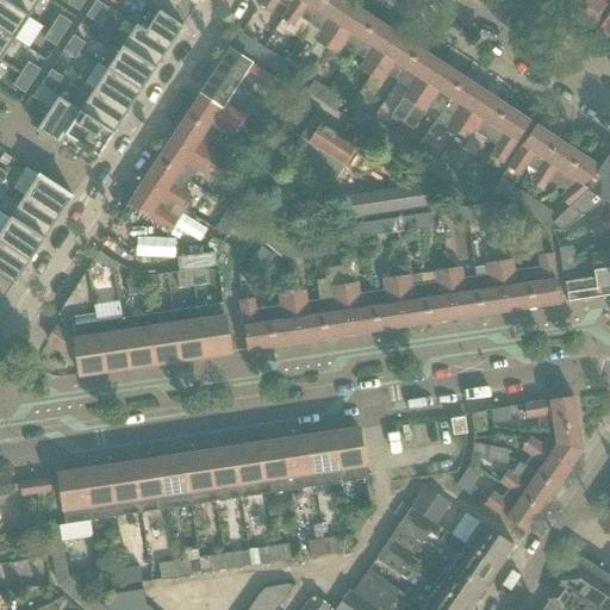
[(0,0),(27,17),(29,18),(39,0),(0,0)]
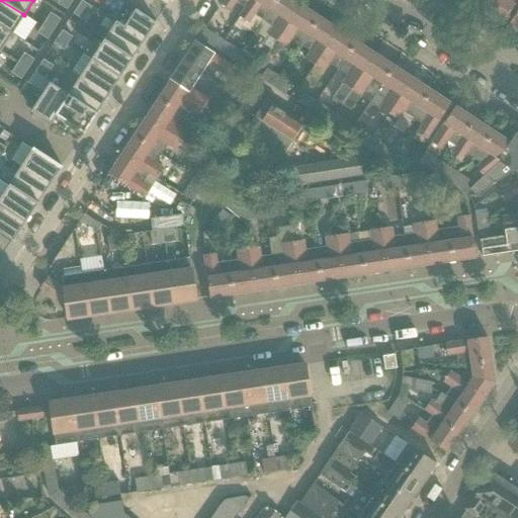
[(0,0),(0,25),(11,33),(12,33),(23,41),(35,23),(24,15),(23,14),(0,0)]
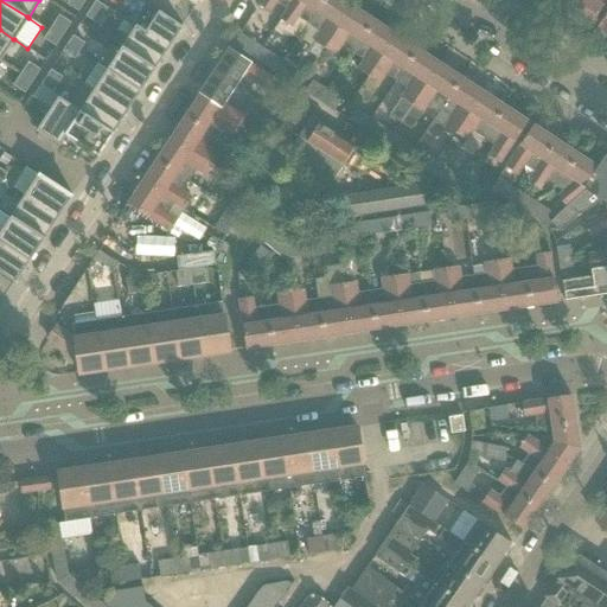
[(78,12),(83,4),(76,0),(68,0),(65,4),(78,12)]
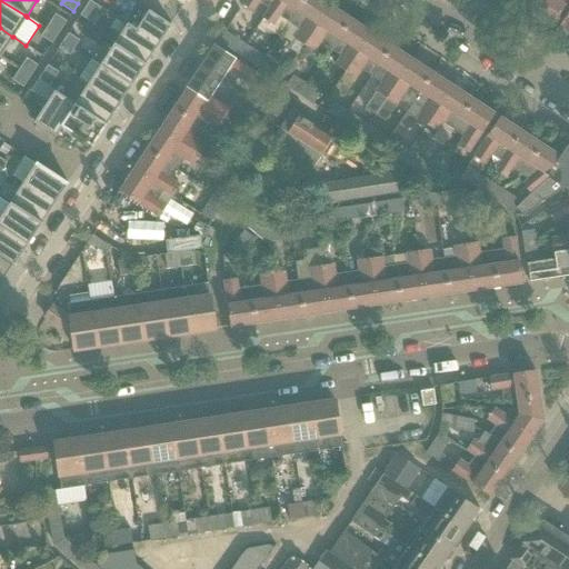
[(258,3),(267,9),(272,0),(243,0),(241,5),(252,12),(258,3)]
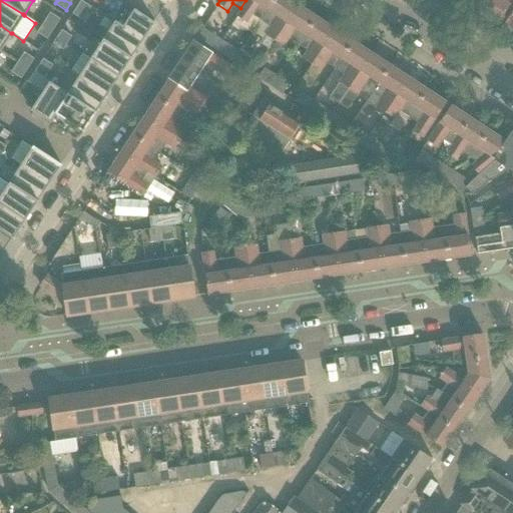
[(250,15),(260,21),(274,0),(245,0),(240,8),(236,16),(245,22),(250,15)]
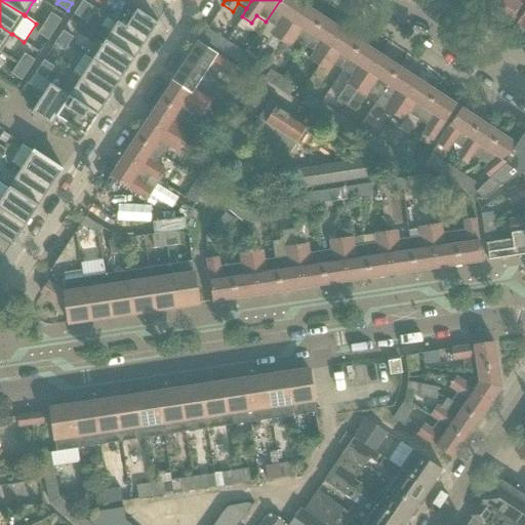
[(271,35),(280,41),(304,5),(295,0),(280,0),(266,22),(276,28),(271,35)]
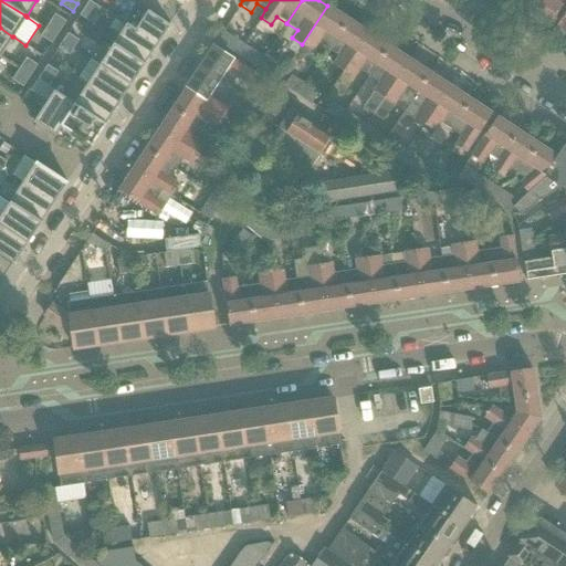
[(511,0),(527,11),(534,0),(511,0)]
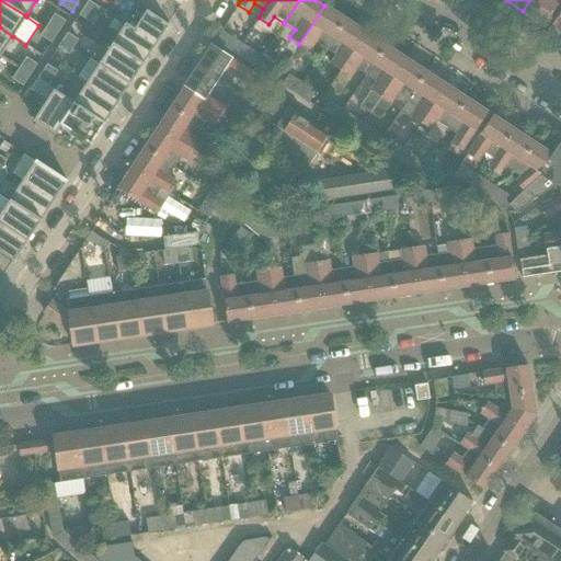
[(529,0),(523,11),(544,24),(556,6),(559,0),(529,0)]
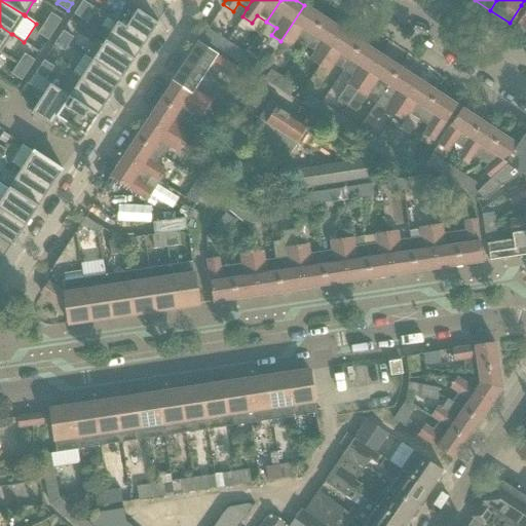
[(94,7),(82,1),(78,7),(88,14),(94,7)]
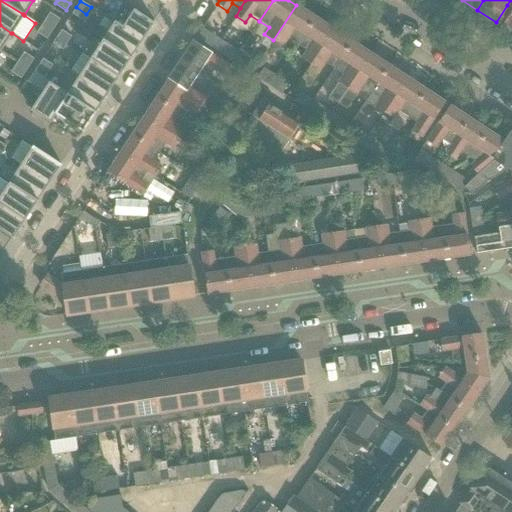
[(287,39),(296,45),(314,17),(296,5),(273,40),(282,46),(287,39)]
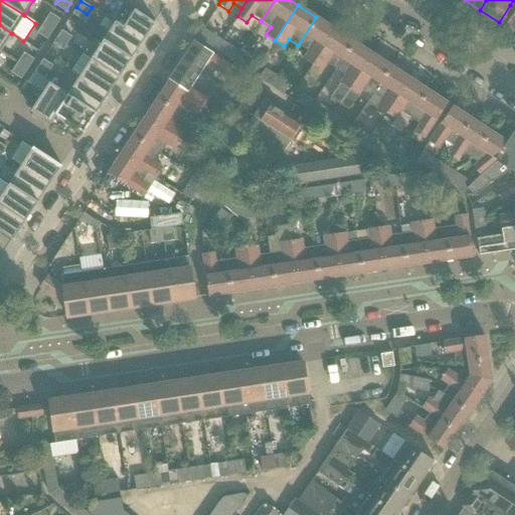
[(87,14),(76,7),(72,14),(82,21),(87,14)]
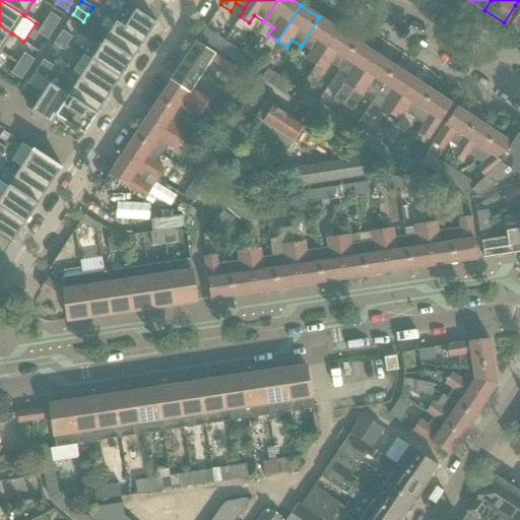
[(519,8),(509,25),(519,33),(519,8)]
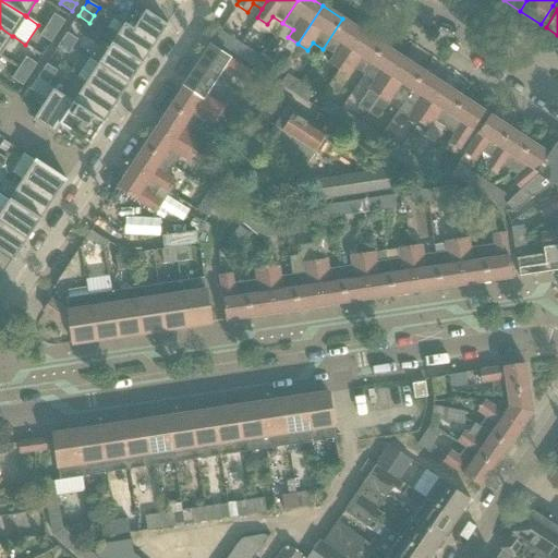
[(133,29),(132,31),(155,45),(155,44),(168,25),(146,11),(145,11),(133,29)]
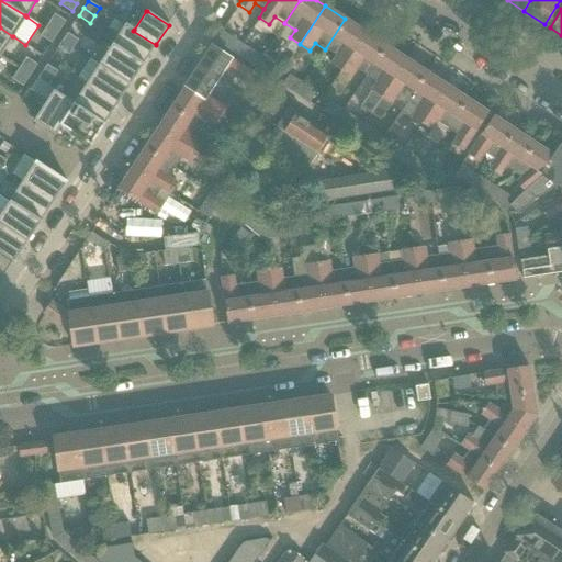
[(49,21),(60,29),(65,21),(54,14),(49,21)]
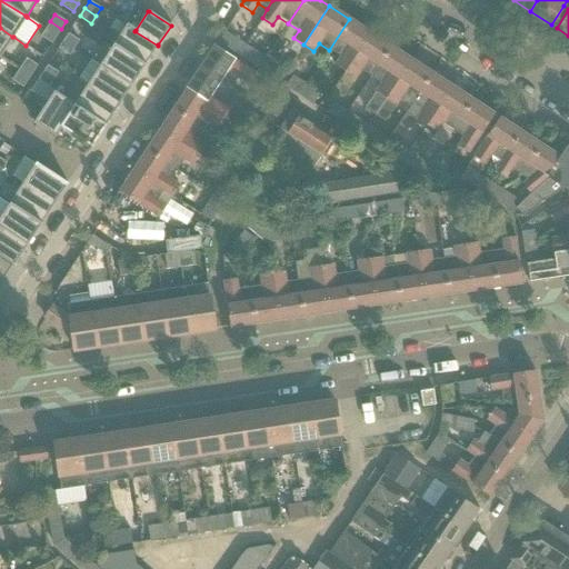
[(333,65),(345,72),(370,32),(349,19),(329,50),(339,57),(333,65)]
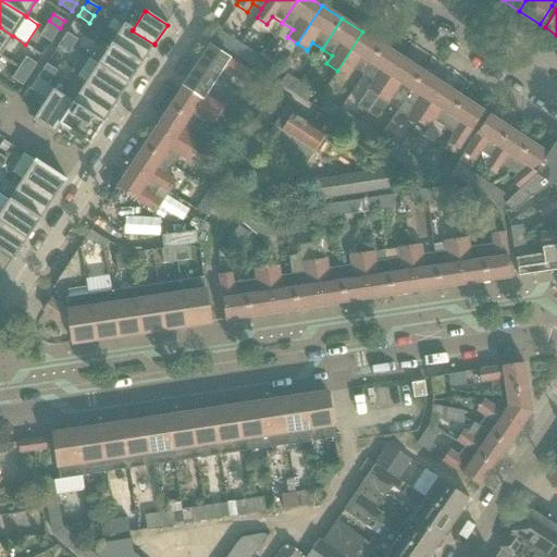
[(56,36),(60,28),(49,21),(45,27),(45,28),(54,36),(56,36)]
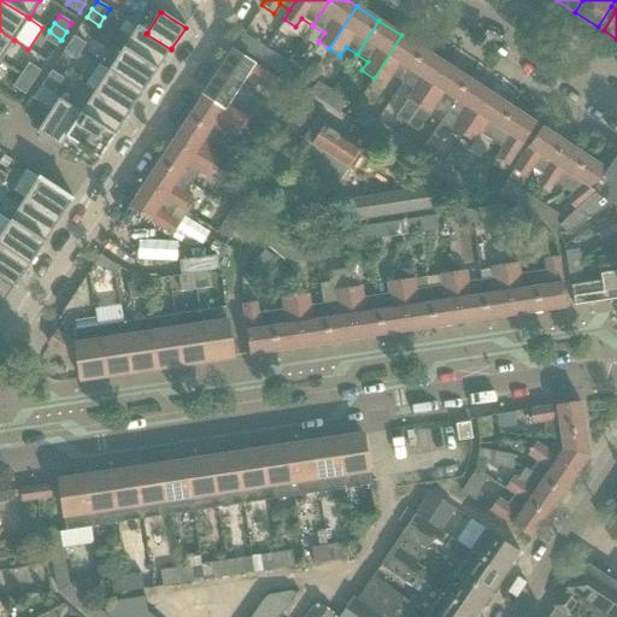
[(136,28),(123,50),(154,70),(157,71),(171,50),(146,34),(147,33),(137,25),(137,27),(136,28)]
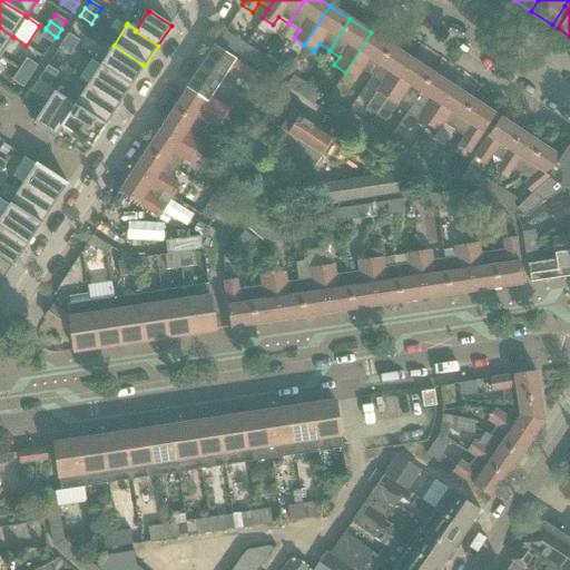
[(0,57),(13,37),(12,37),(0,28),(0,57)]
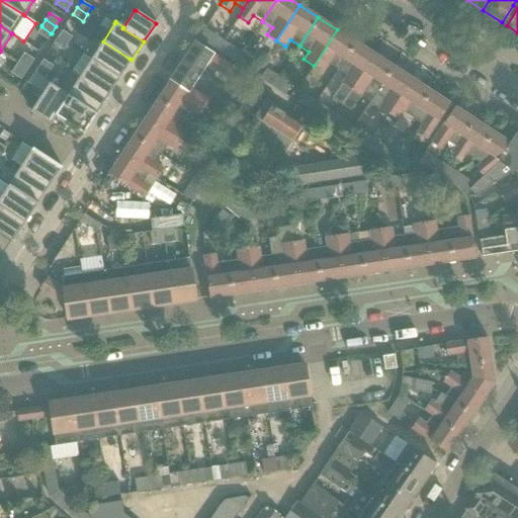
[(47,40),(52,33),(41,26),(36,33),(47,40)]
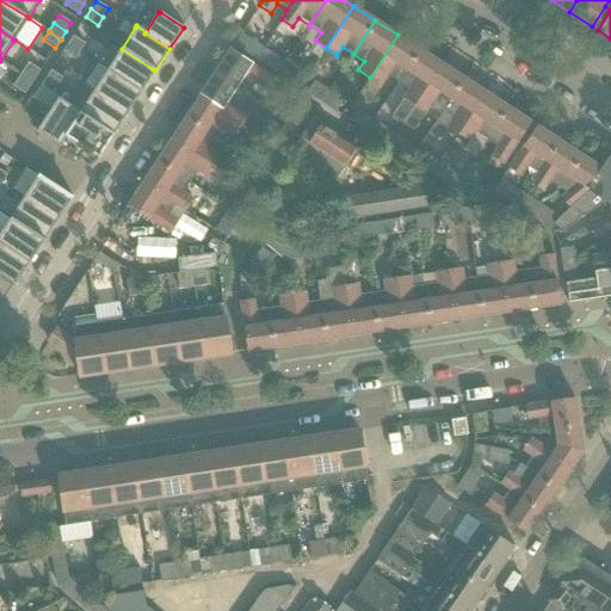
[(386,75),(397,82),(419,49),(397,35),(370,78),(380,84),(386,75)]
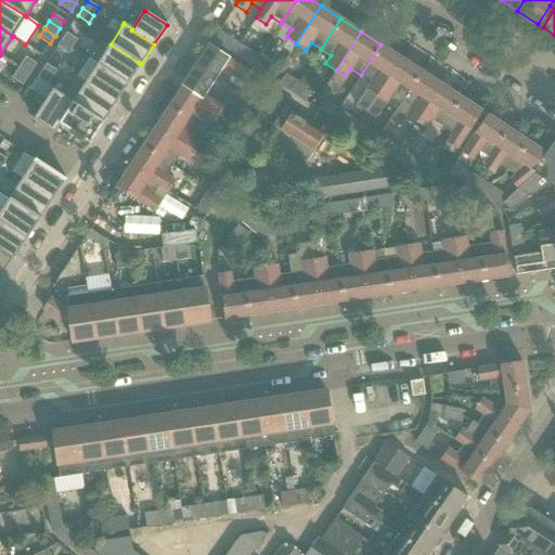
[(66,33),(62,39),(62,40),(73,47),(77,40),(66,33)]
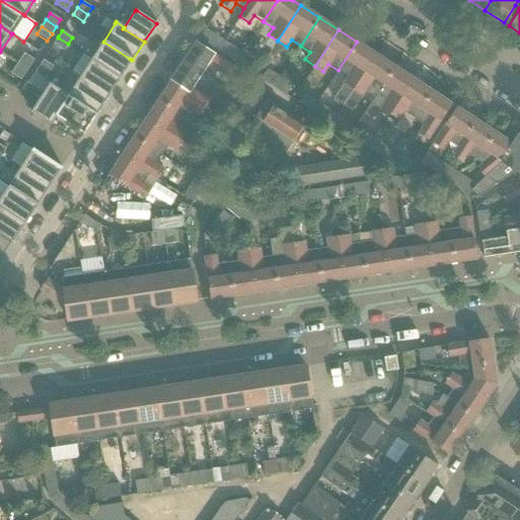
[(204,42),(218,51),(224,42),(210,33),(204,42)]
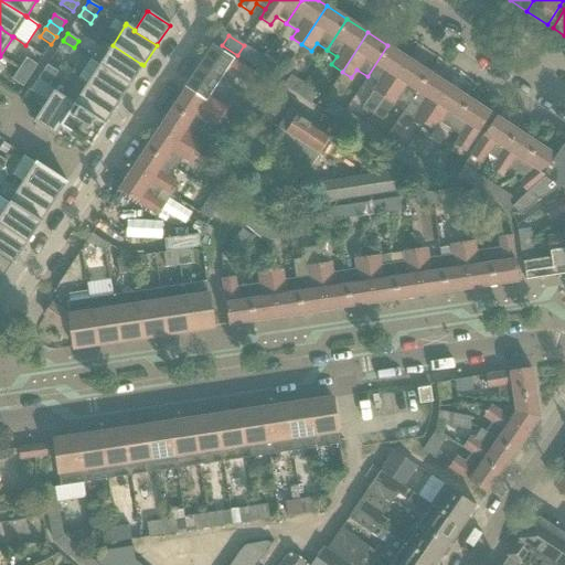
[(68,55),(74,48),(63,41),(57,49),(68,55)]
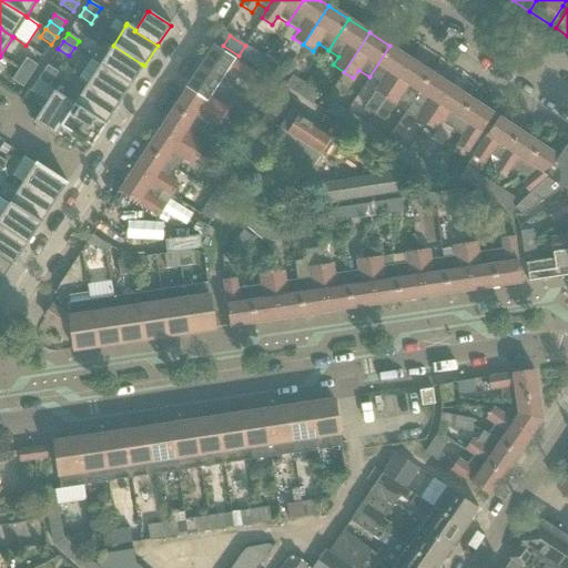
[(144,66),(112,46),(100,66),(131,87),(144,66)]
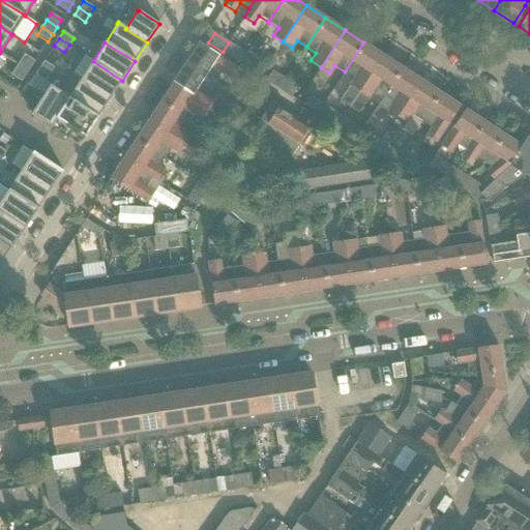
[(340,100),(349,107),(383,55),(363,42),(345,71),(354,78),(340,100)]
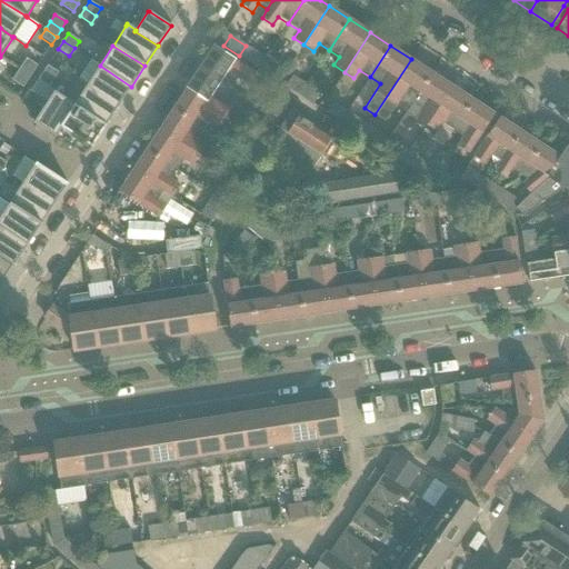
[(213,47),(200,68),(230,88),(237,77),(246,83),(253,72),(213,47)]
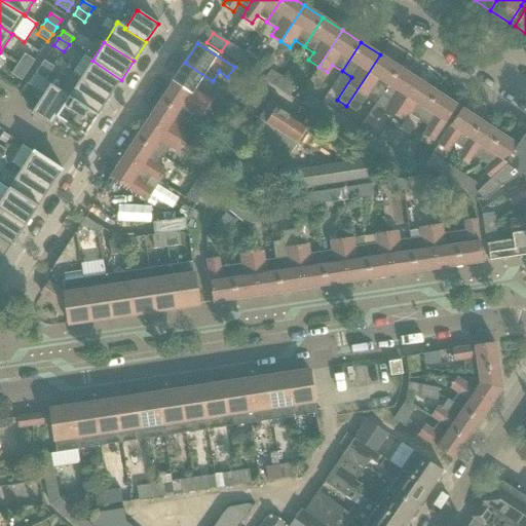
[(226,54),(239,63),(246,53),(232,44),(226,54)]
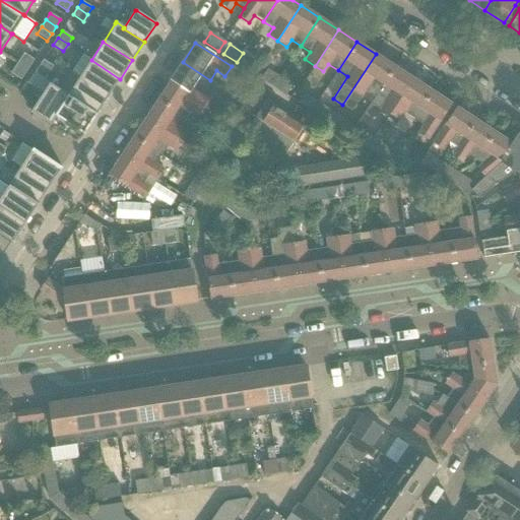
[(29,67),(35,60),(34,60),(23,53),(20,59),(19,60),(29,66),(29,67)]
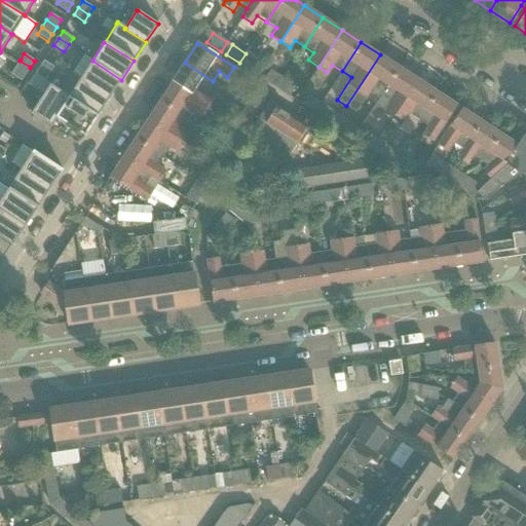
[(246,53),(239,63),(253,71),(260,62),(246,53)]
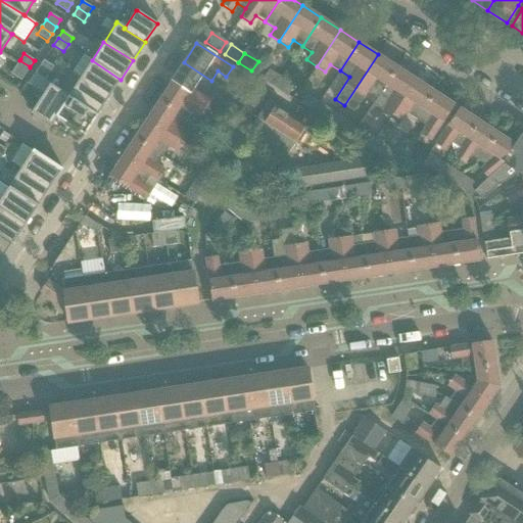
[(373,103),(378,95),(396,67),(378,54),(344,105),(353,111),(364,97),(373,103)]
